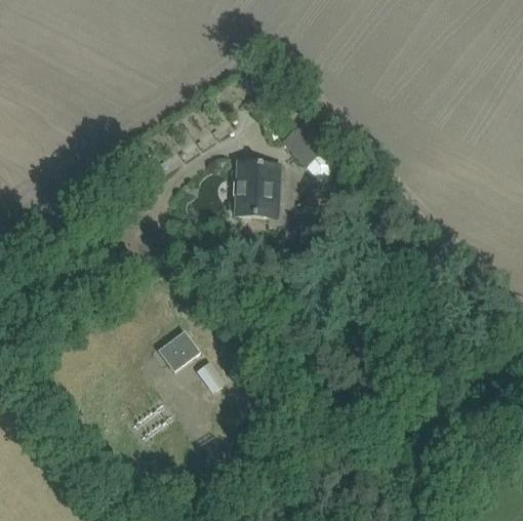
[(259,105),(271,95),(266,90),(254,99),(259,105)]
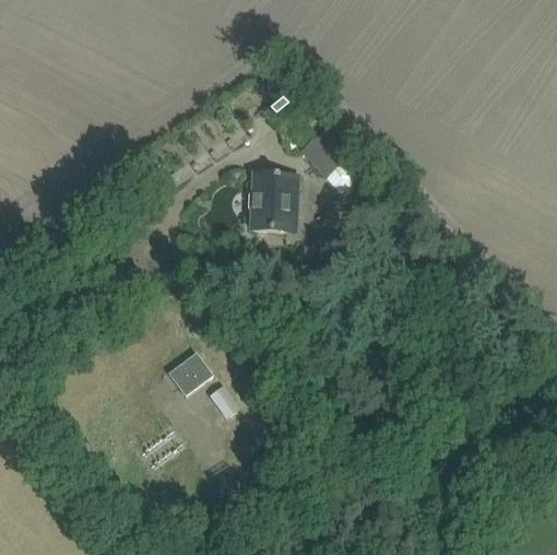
[(303,146),(299,150),(322,175),(336,162),(340,160),(346,154),(323,129),(313,137),(303,146)]
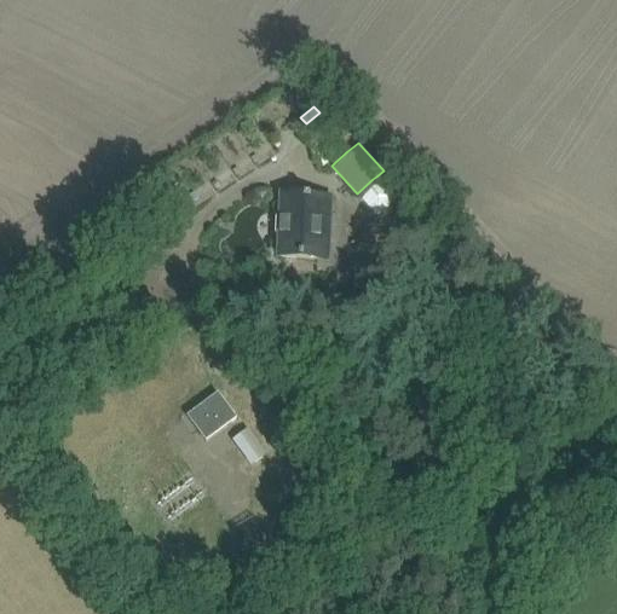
[(393,172),(382,183),(393,195),(397,198),(409,187),(393,172)]
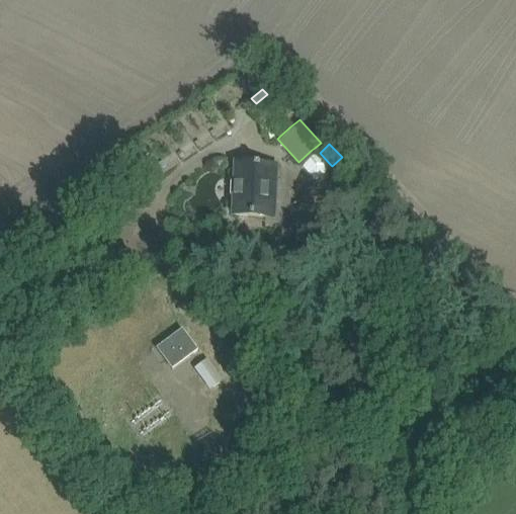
[(272,199),(273,185),(273,163),(267,163),(267,167),(257,166),(257,161),(251,160),(251,163),(233,162),(232,181),(229,181),(229,192),(236,192),(235,212),(263,213),(263,199),(273,200),(274,199),(272,199)]
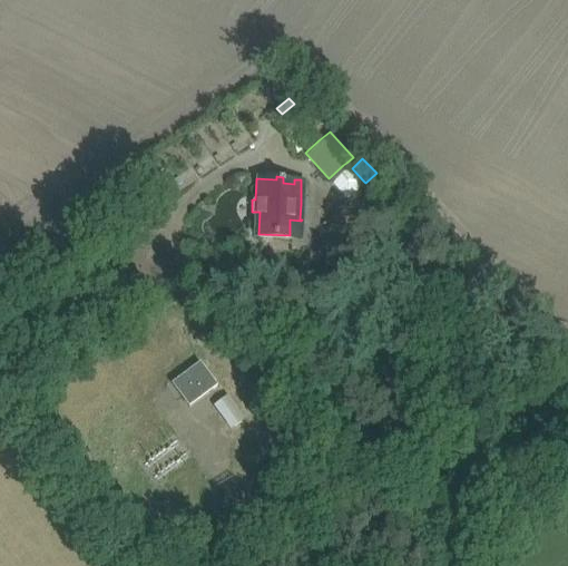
[(392,195),(387,201),(393,208),(399,202),(392,195)]
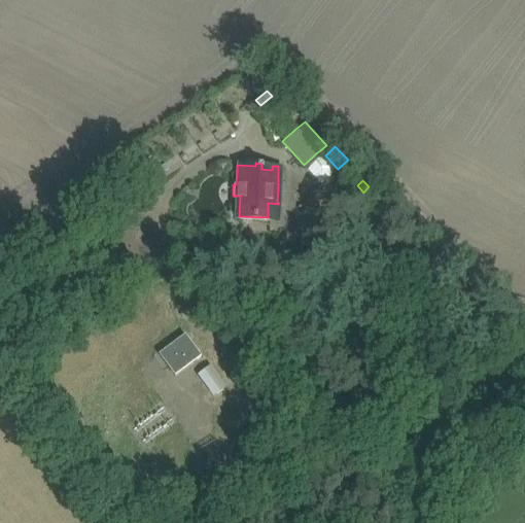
[(150,181),(146,184),(146,189),(151,193),(155,189),(155,184),(150,181)]
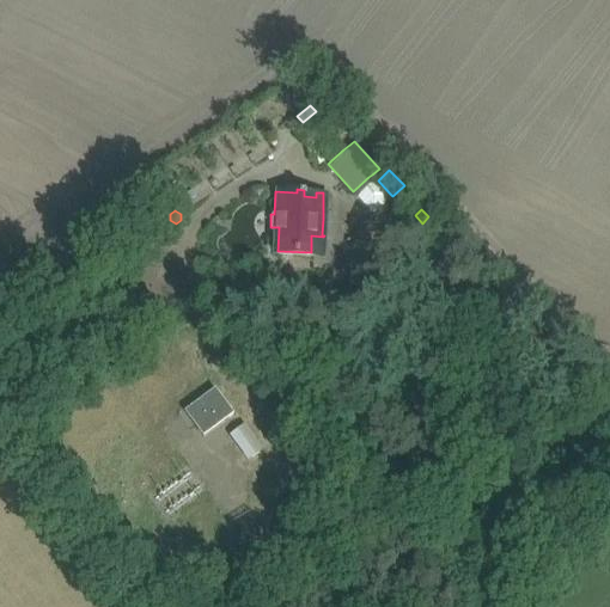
[(231,410),(213,386),(182,408),(201,434),(231,410)]
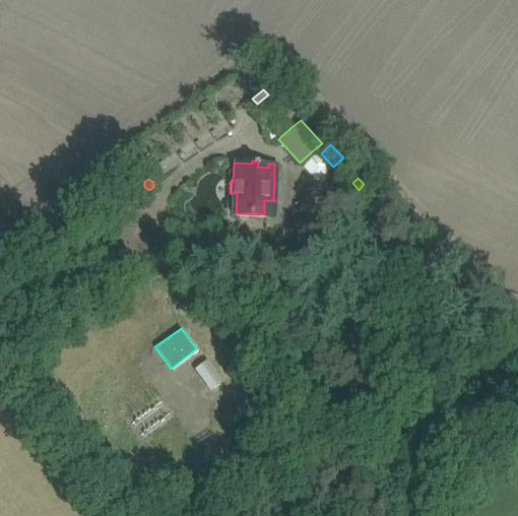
[(211,388),(220,381),(207,362),(197,369),(211,388)]
